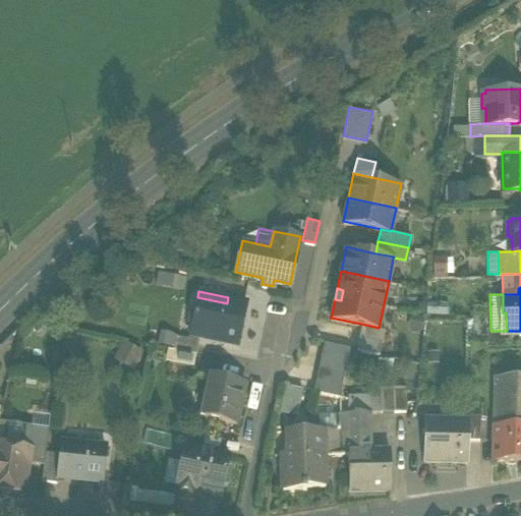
[(190,334),(238,344),(246,301),(228,297),(227,303),(197,297),(190,334)]
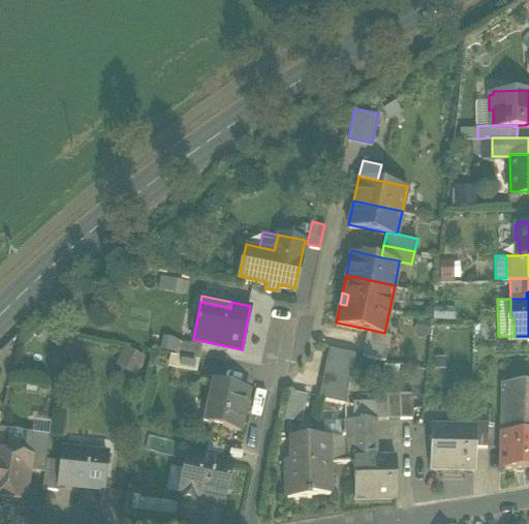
[(362,352),(384,358),(387,346),(389,346),(391,334),(384,333),(367,329),(362,352)]
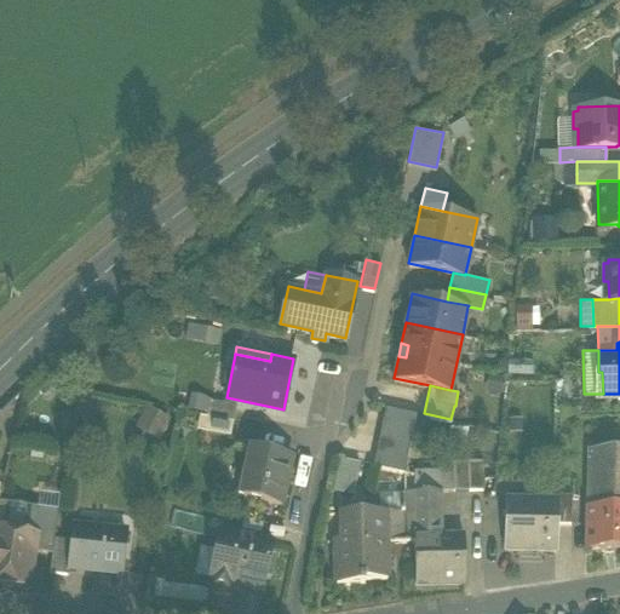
[(211,397),(207,413),(233,418),(236,403),(211,397)]
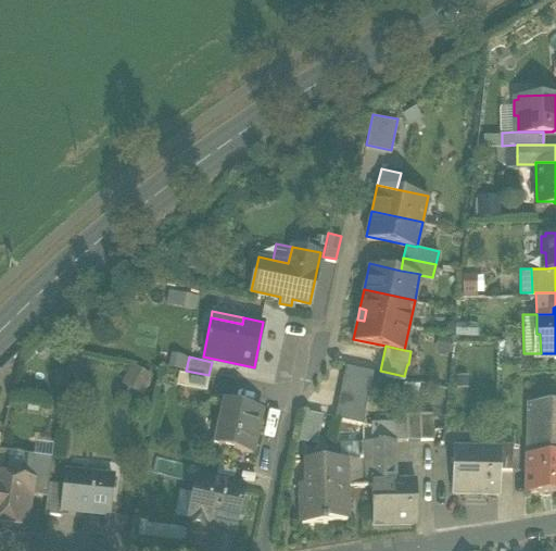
[(129,362),(123,383),(147,389),(153,368),(129,362)]
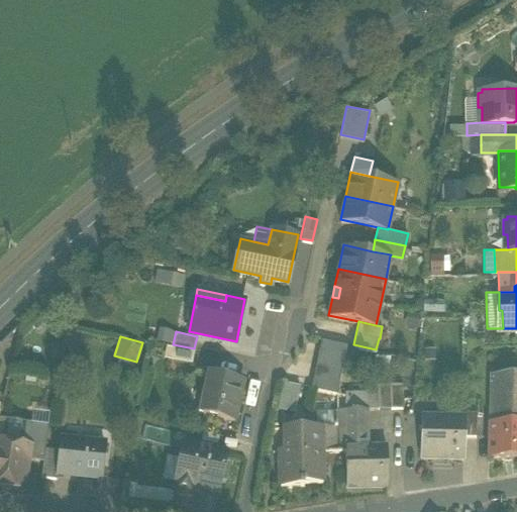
[(321,338),(316,362),(341,368),(346,343),(321,338)]
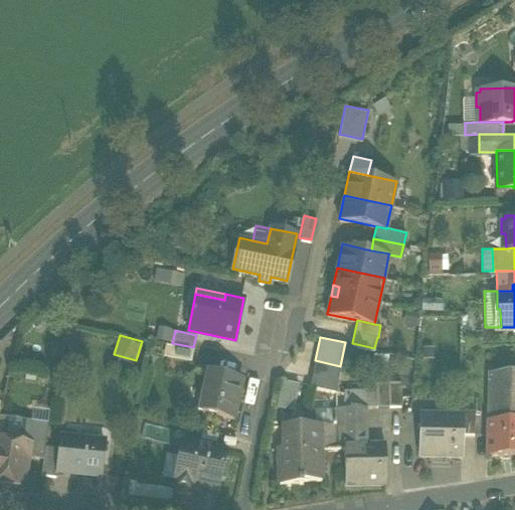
[(191,360),(193,347),(172,343),(169,355),(191,360)]
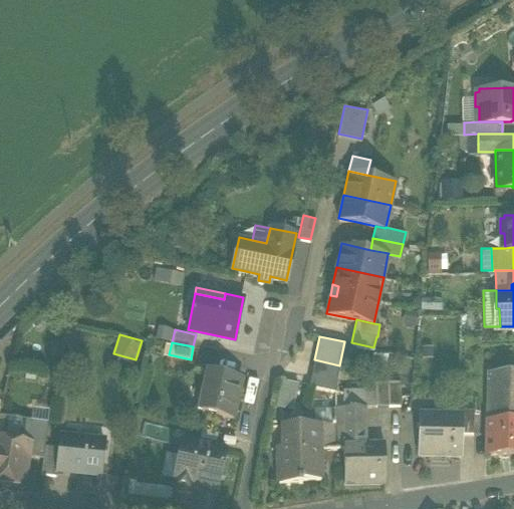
[(334,390),(339,365),(314,359),(309,385),(334,390)]
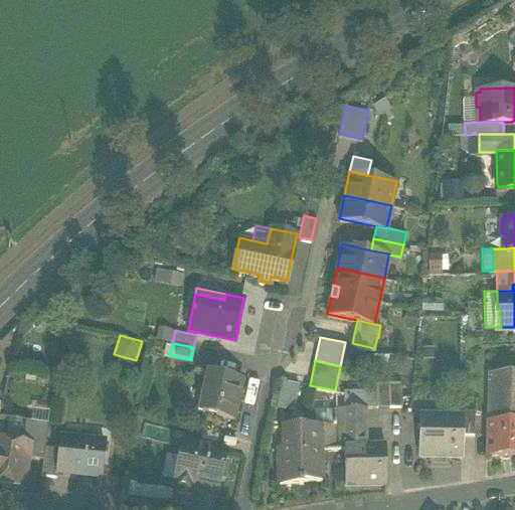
[(201,410),(232,417),(241,377),(210,370),(201,410)]
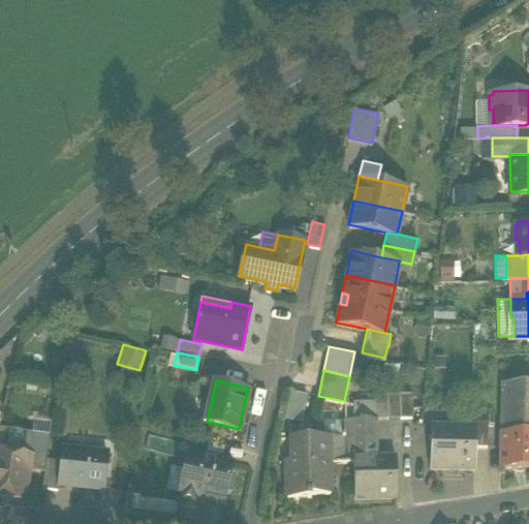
[(528,380),(501,380),(501,430),(528,429),(528,380)]
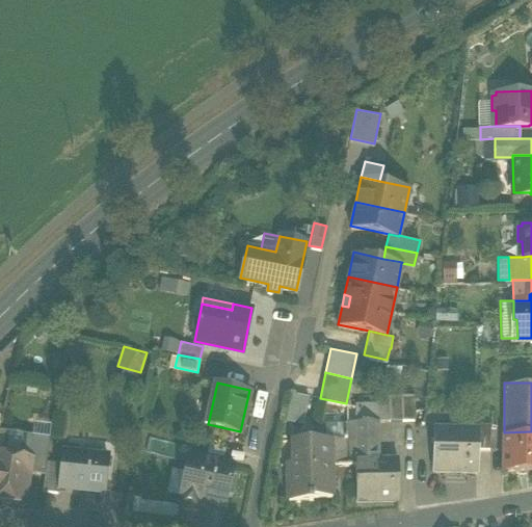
[(303,421),(310,393),(292,389),(286,417),(303,421)]
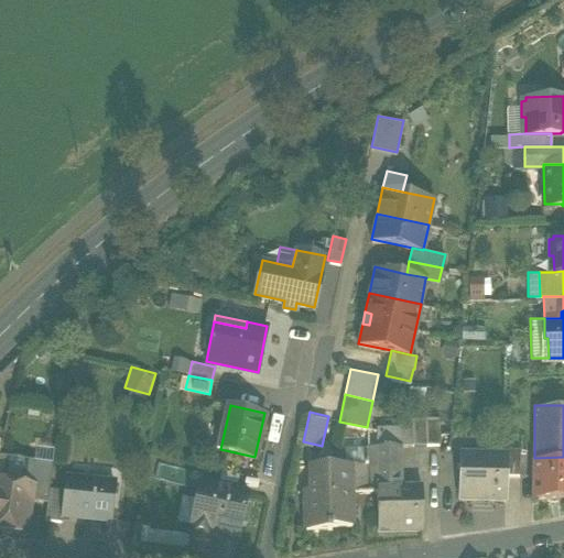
[(399,417),(400,444),(440,442),(438,416),(399,417)]
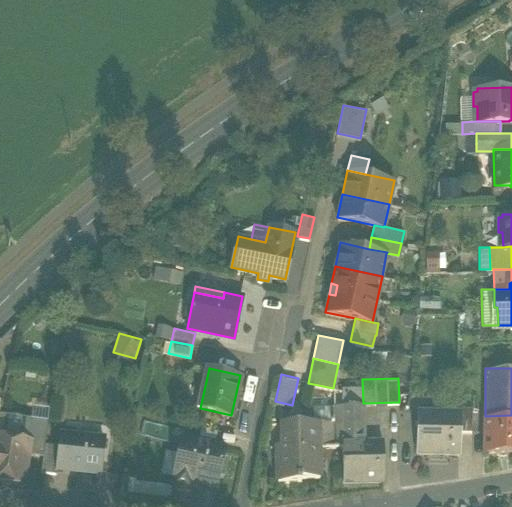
[(330,442),(330,444),(343,444),(342,443),(363,442),(362,431),(363,431),(362,403),(330,404),(330,420),(330,442)]
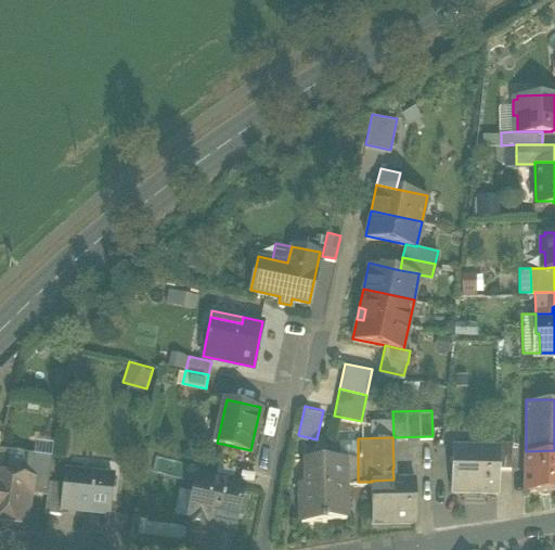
[(498,465),(511,467),(512,440),(499,440),(499,445),(498,465)]
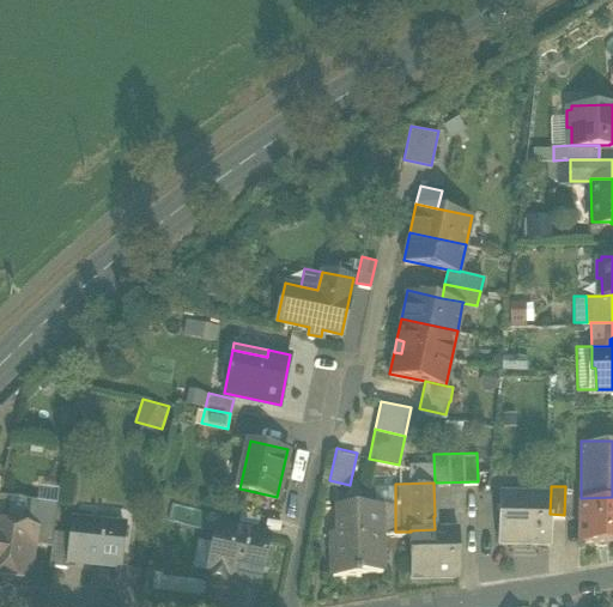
[(499,540),(550,541),(550,514),(551,491),(501,490),(499,540)]
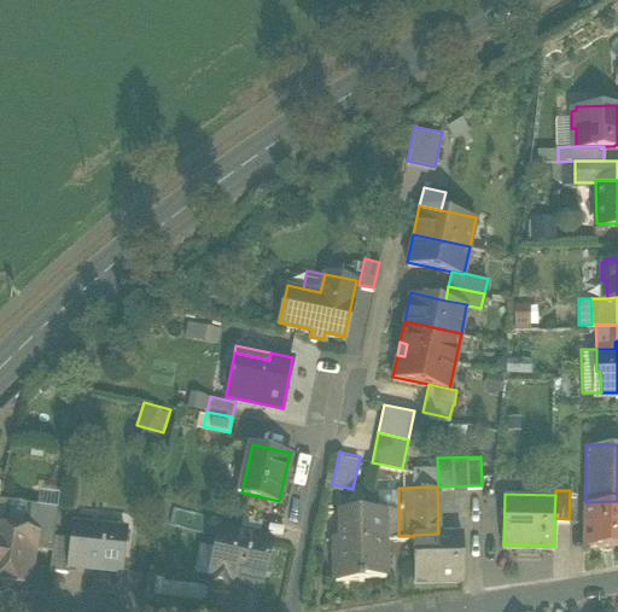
[(617,501),(586,502),(584,545),(617,542),(617,501)]
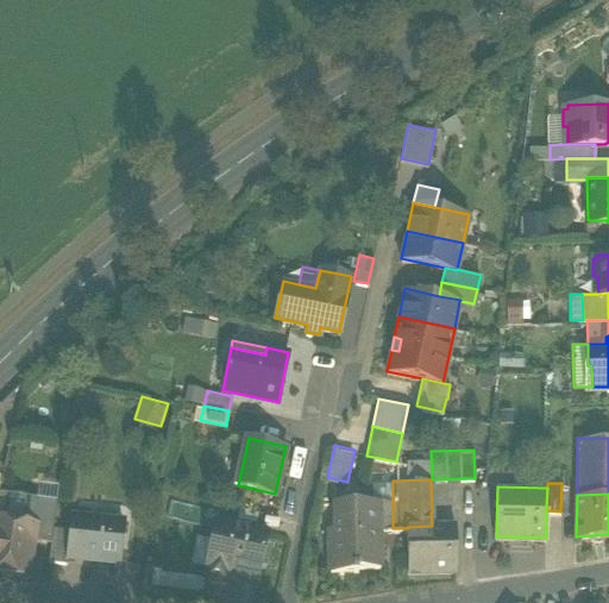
[(31,538),(51,541),(52,526),(56,498),(37,495),(32,523),(33,523),(31,538)]
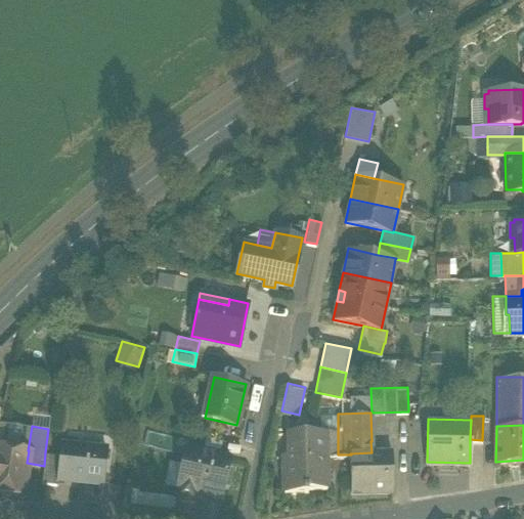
[(326,487),(326,452),(325,430),(289,430),(289,453),(284,453),(285,491),(308,490),(308,487),(326,487)]
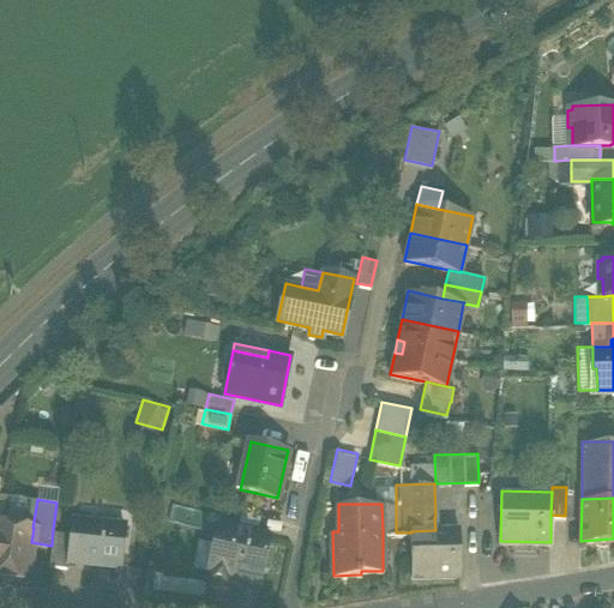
[(396,504),(381,504),(383,530),(396,530),(396,504)]
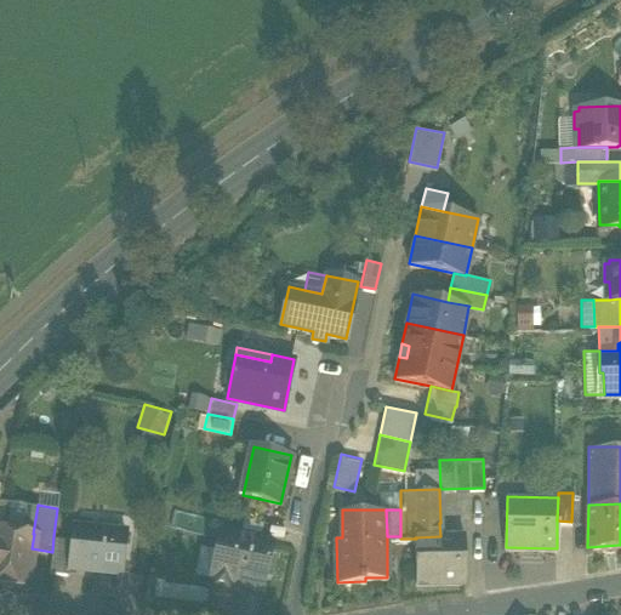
[(69,565),(121,571),(126,531),(73,525),(70,539),(68,565),(69,565)]
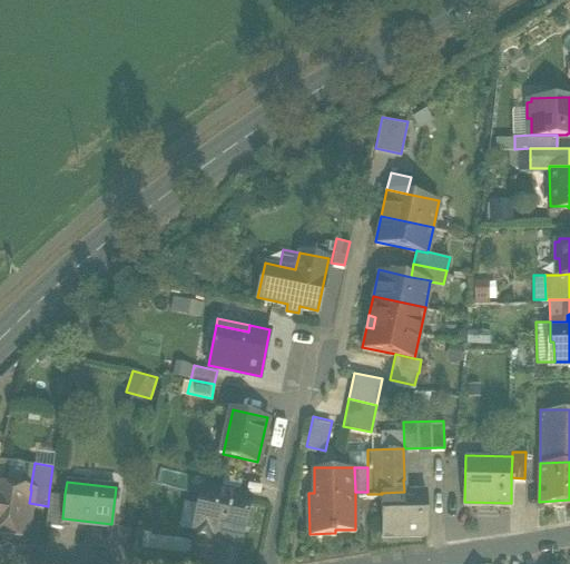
[(30,490),(0,484),(0,528),(22,533),(22,534),(25,535),(29,503),(31,490),(30,490)]
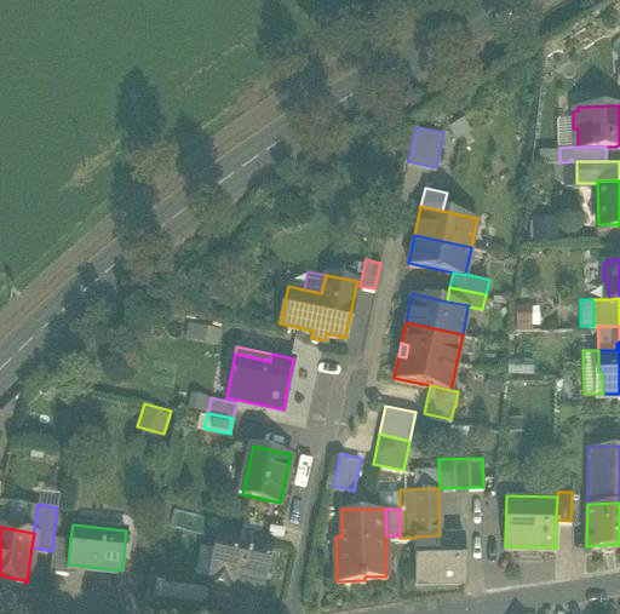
[(210,585),(229,590),(231,580),(263,586),(273,540),(219,528),(210,575),(211,575),(210,585)]
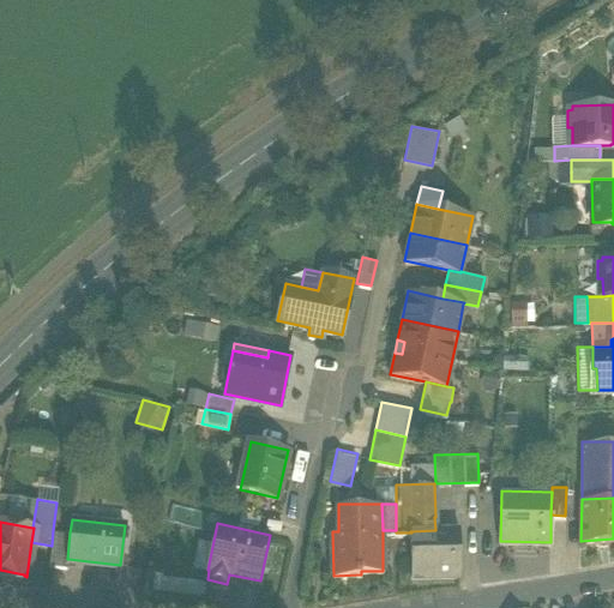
[(49,565),(67,567),(68,559),(67,559),(70,533),(53,530),(52,546),(49,565)]
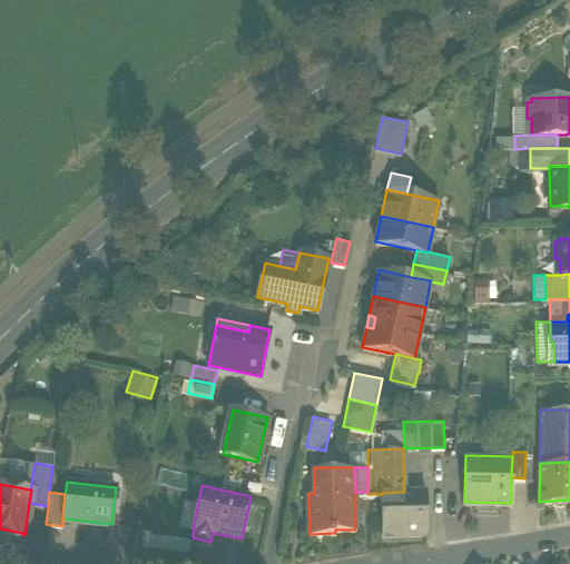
[(382,494),(382,532),(426,531),(425,492),(404,492),(381,493),(382,494)]
